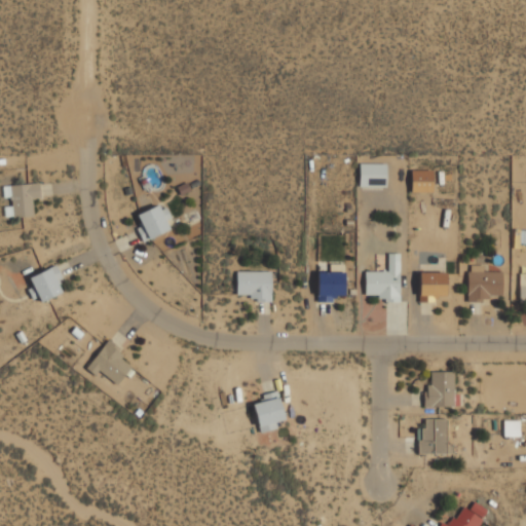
[(359,187),(384,187),(385,164),(359,163),(359,187)]
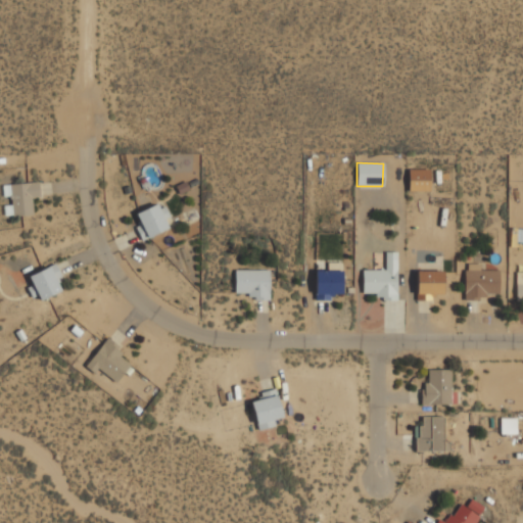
[(408,192),(429,191),(429,169),(408,170),(408,192)]
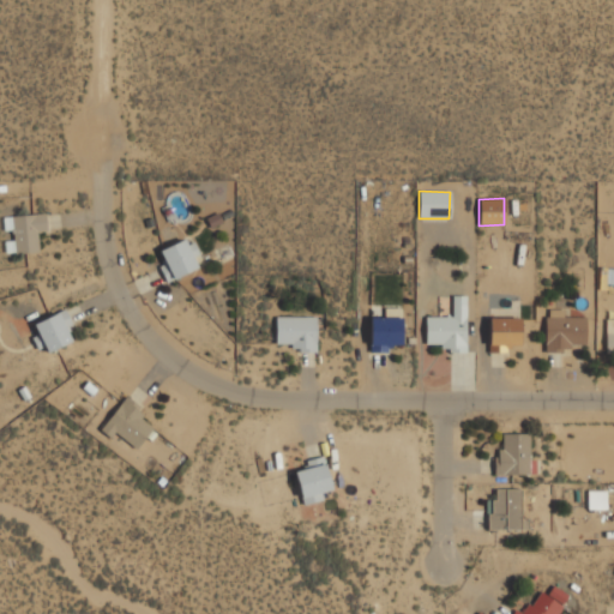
[(37,233),(46,232),(44,215),(12,216),(13,253),(37,253),(37,233)]
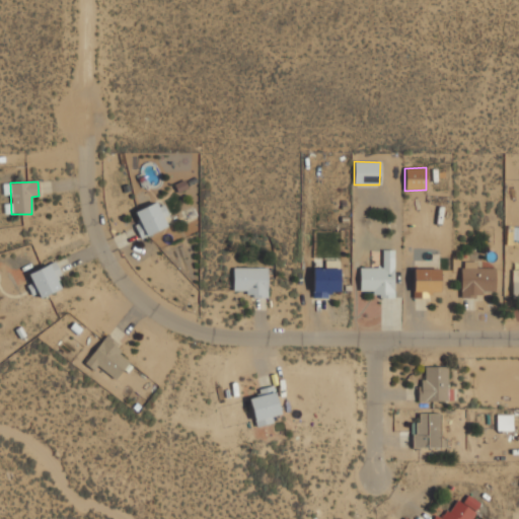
[(167,227),(163,218),(167,216),(161,202),(135,213),(139,223),(134,225),(140,238),(167,227)]
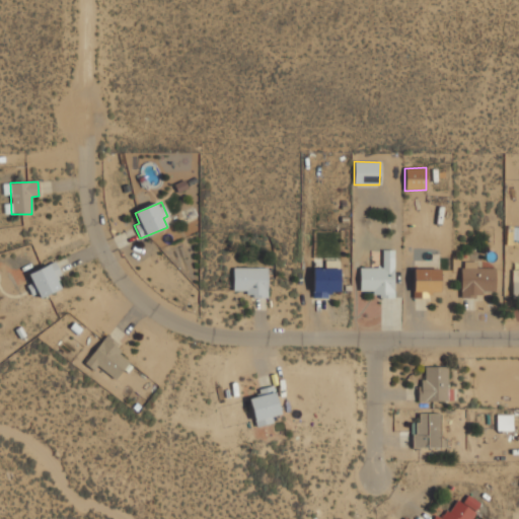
[(359,269),(359,292),(373,291),(373,298),(394,297),(393,250),(382,250),(382,268),(359,269)]
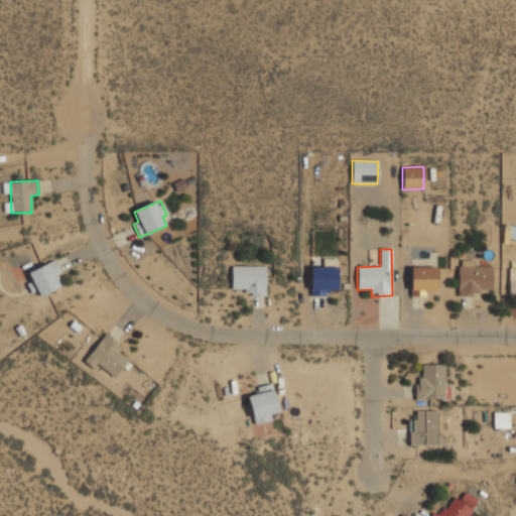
[(38,296),(59,287),(55,276),(59,274),(53,261),(27,272),(38,296)]
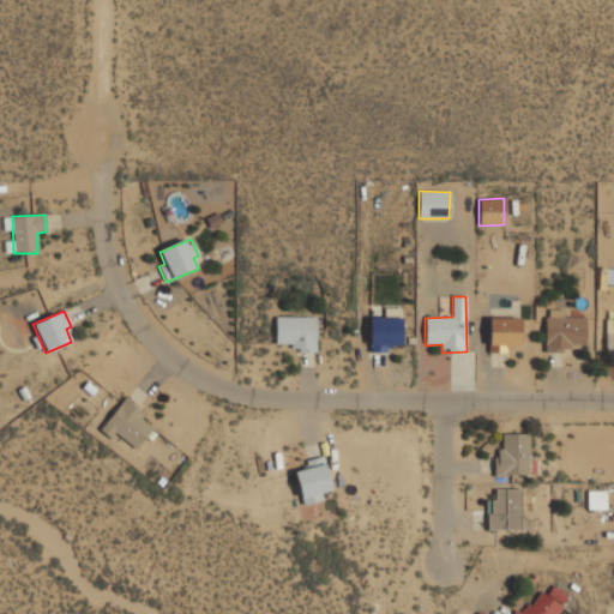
[(545,317),(545,351),(570,351),(570,344),(584,345),(585,318),(545,317)]
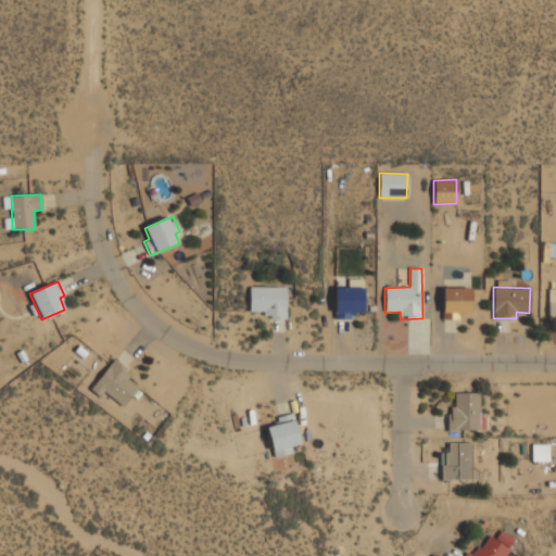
[(286,288),(249,288),(249,313),(269,313),(269,319),(286,319),(286,288)]
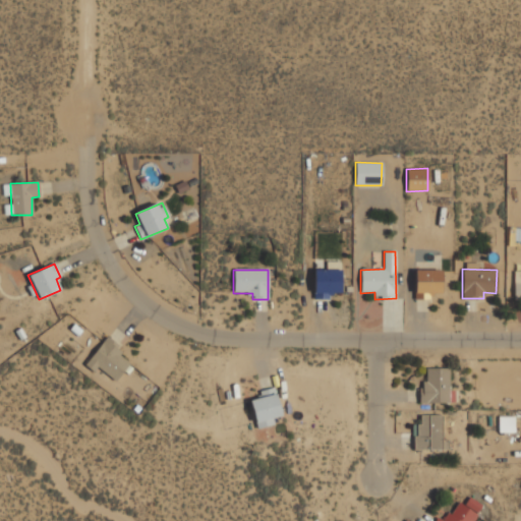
[(313,299),(329,299),(329,293),(340,293),(340,270),(313,270),(313,299)]
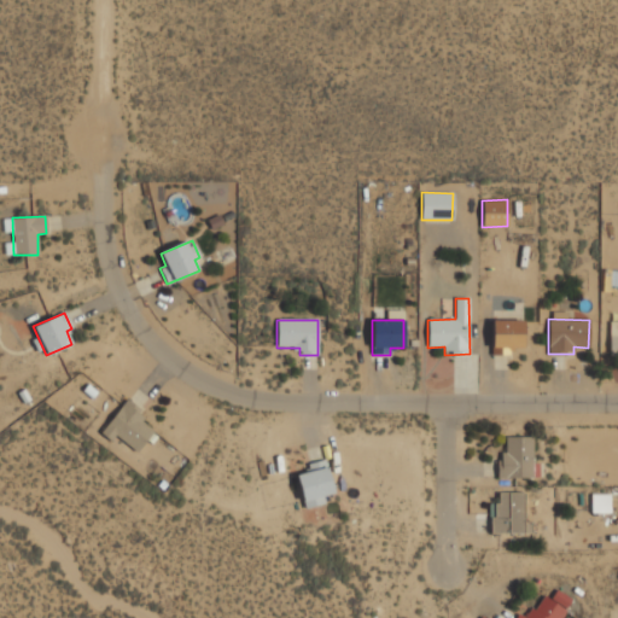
[(523,321),(491,320),(491,355),(500,355),(500,348),(523,348),(523,321)]
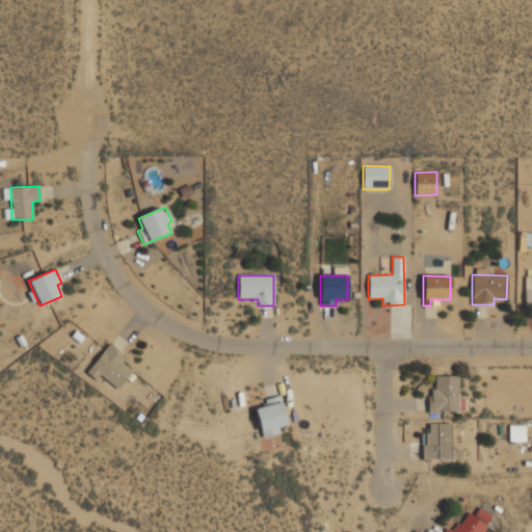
[(117,390),(134,368),(107,346),(85,372),(95,379),(99,374),(117,390)]
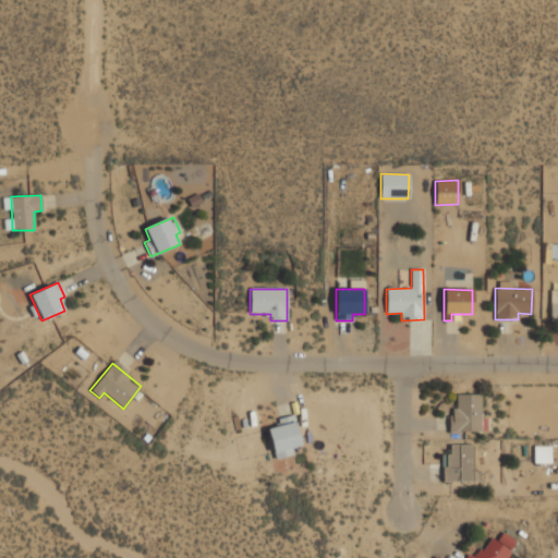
[(481,395),(456,395),(456,409),(449,409),(450,432),(481,432),(481,395)]
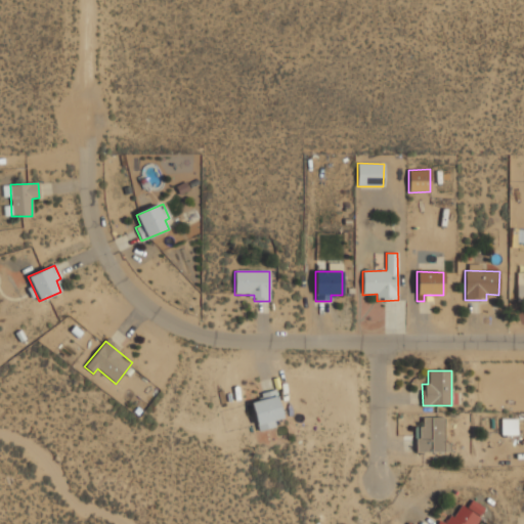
[(273,421),(282,419),(274,390),(260,394),(262,400),(251,403),(258,432),(275,427),(273,421)]
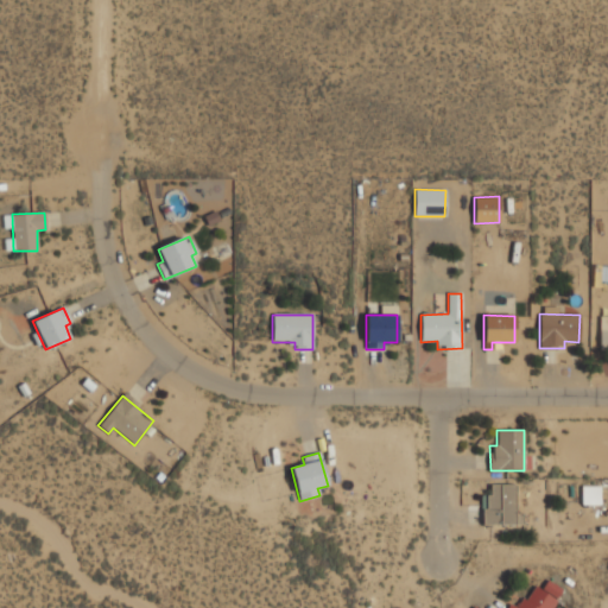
[(483,525),(514,525),(514,485),(491,485),(491,496),(483,496),(483,525)]
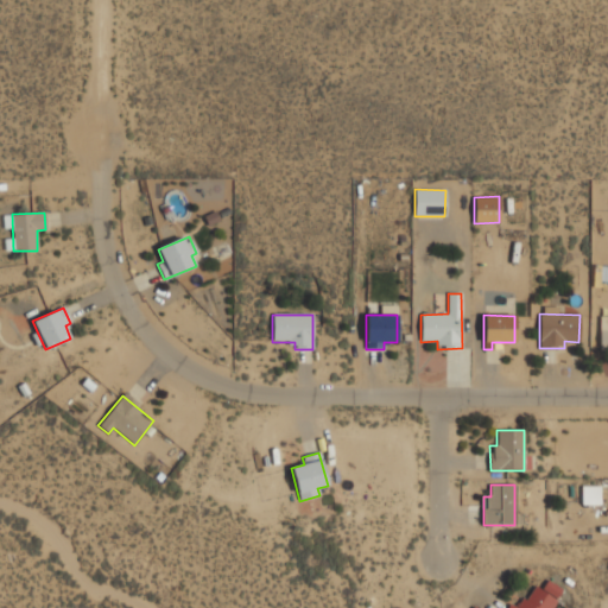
[(581,505),(599,505),(600,487),(581,487),(581,505)]
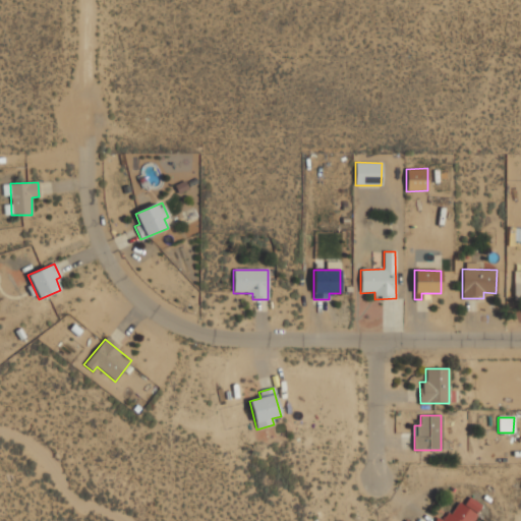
[(471,520),(481,506),(469,498),(463,506),(453,500),(439,520),(471,520)]
